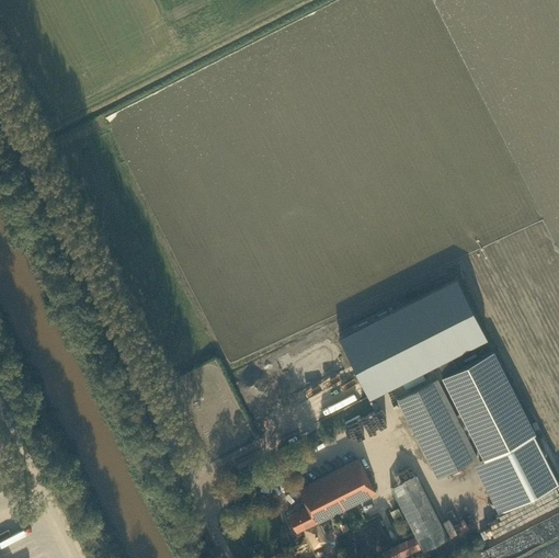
[(456,280),(339,339),(369,400),(436,367),(443,379),(458,372),(452,359),(487,341),(478,322),(456,280)]
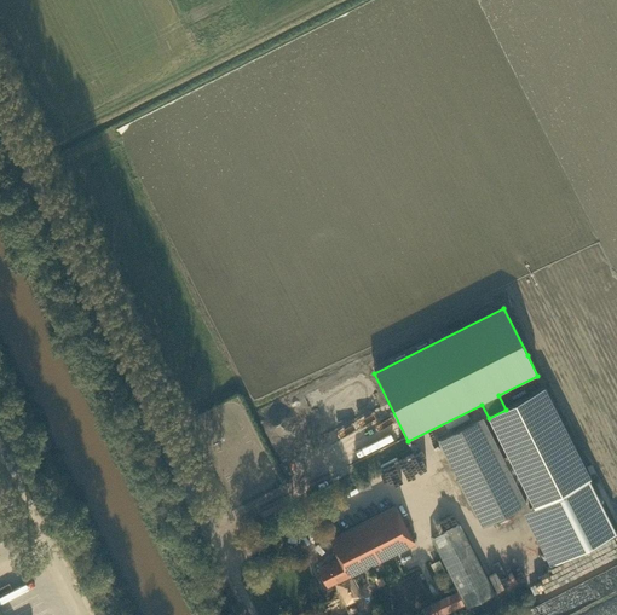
[(489,418),(535,509),(588,481),(590,480),(545,389),(506,410),(489,418)]
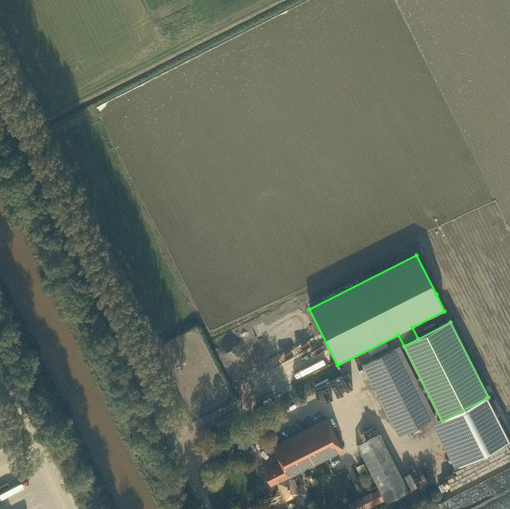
[(363,366),(400,438),(436,420),(399,347),(363,366)]
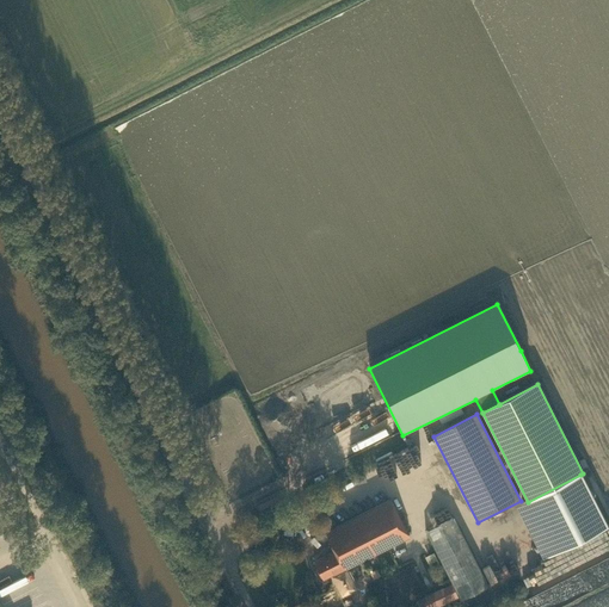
[(554,555),(608,527),(607,525),(585,483),(580,475),(528,502),(554,555)]
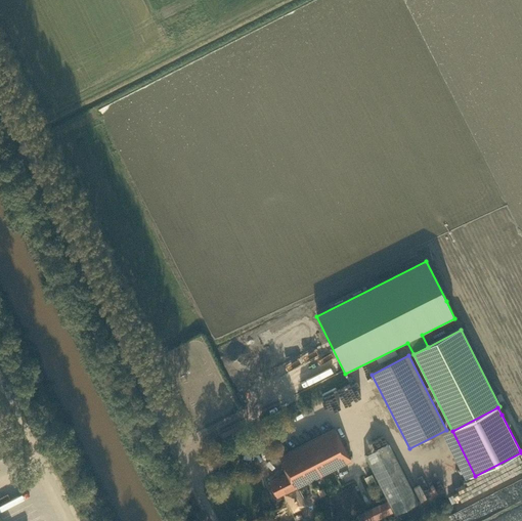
[(288,476),(269,485),(277,500),(286,495),(295,514),(306,508),(297,491),(352,464),(336,431),(280,461),(288,476)]
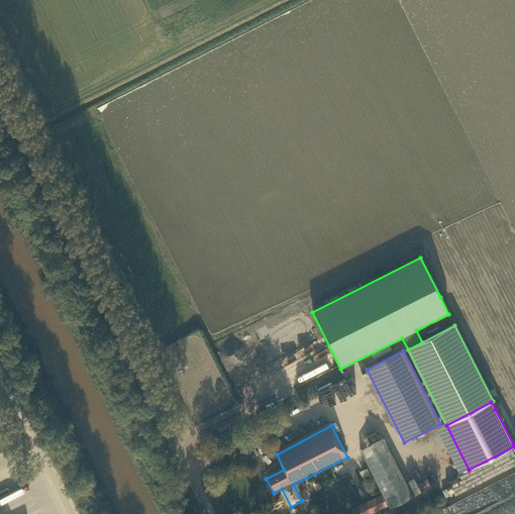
[(385,440),(362,452),(390,510),(413,498),(385,440)]
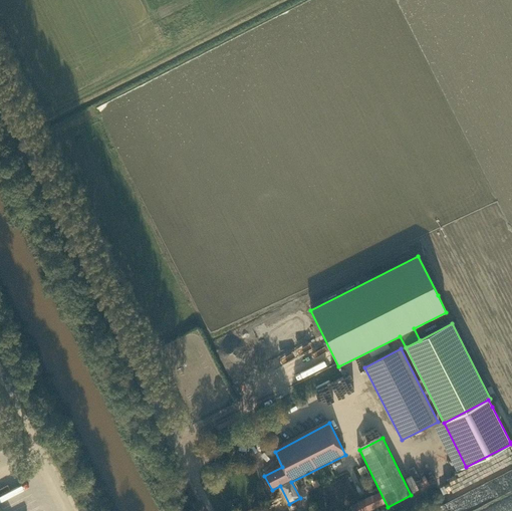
[(356,478),(363,475),(360,466),(352,469),(356,478)]
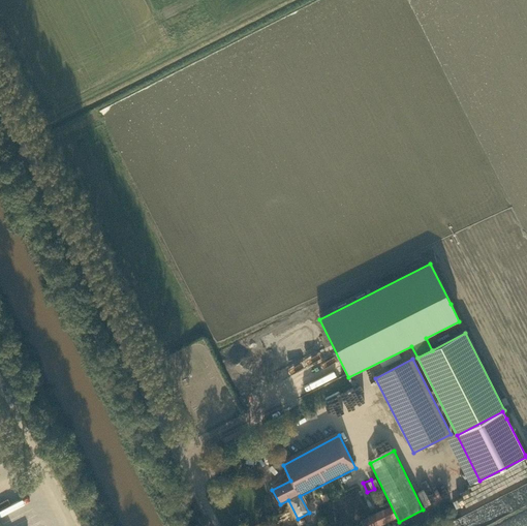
[(323,505),(329,502),(327,497),(320,500),(323,505)]
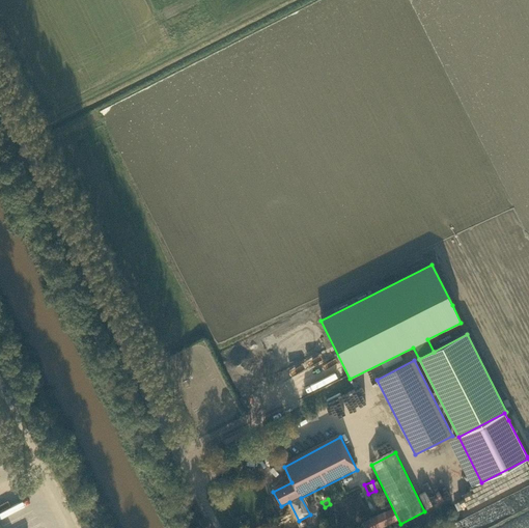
[(493,525),(498,523),(496,517),(501,515),(497,504),(473,511),(478,526),(492,522),(493,525)]
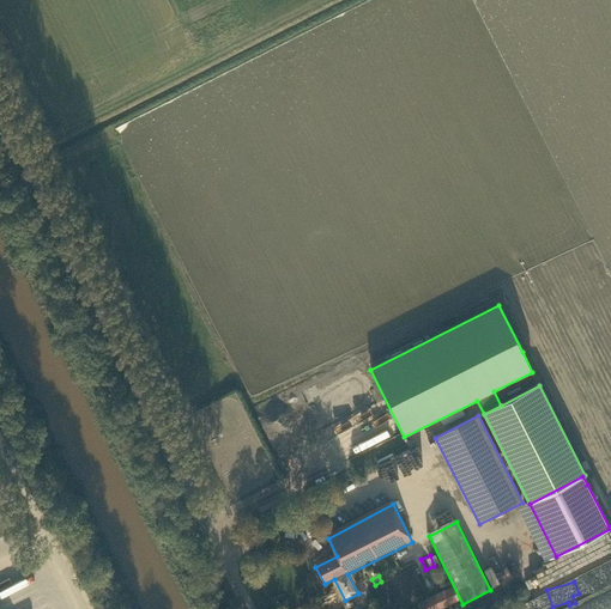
[(610,608),(610,592),(575,608),(610,608)]
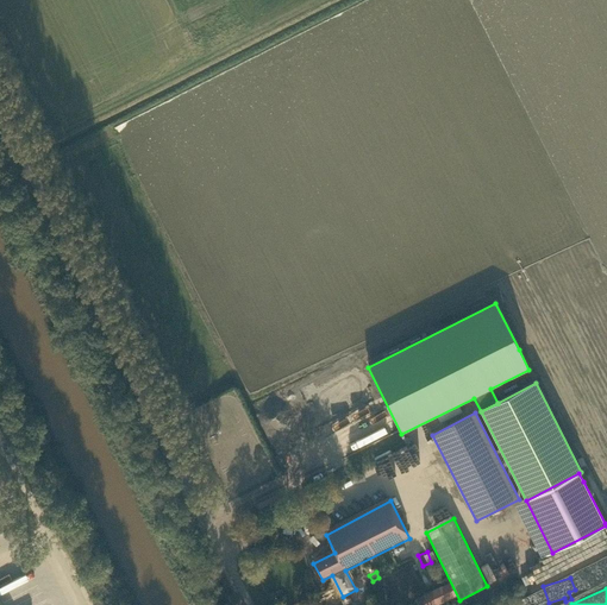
[(442,590),(435,593),(440,604),(446,604),(449,603),(442,590)]
